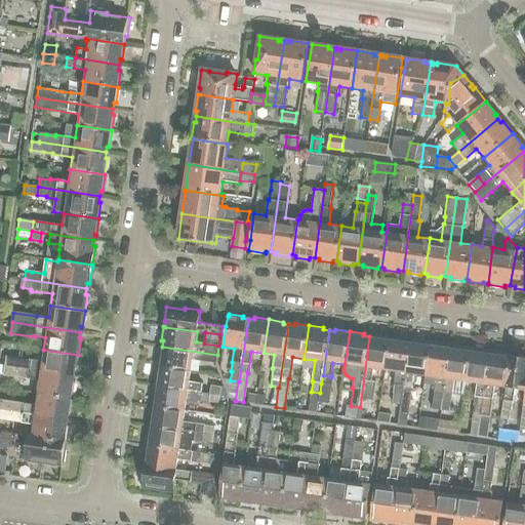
[(375,336),(369,336),(360,407),(362,407),(366,408),(367,400),(373,401),(375,381),(371,380),(373,369),(385,370),(390,336),(375,334),(375,336)]
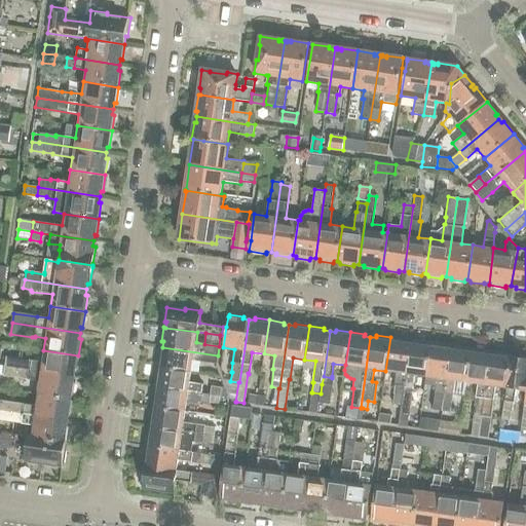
[(390,337),(385,371),(396,373),(395,386),(392,404),(401,406),(402,406),(410,342),(405,341),(405,339),(390,337)]
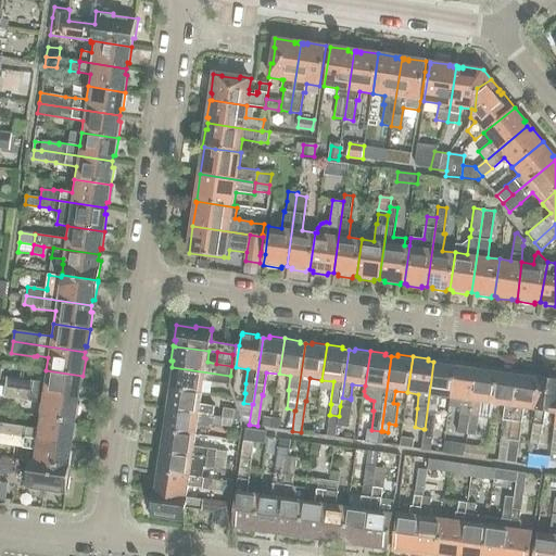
[(438,396),(451,399),(455,363),(440,361),(440,363),(433,362),(425,429),(424,429),(421,441),(422,441),(421,451),(430,452),(438,396)]
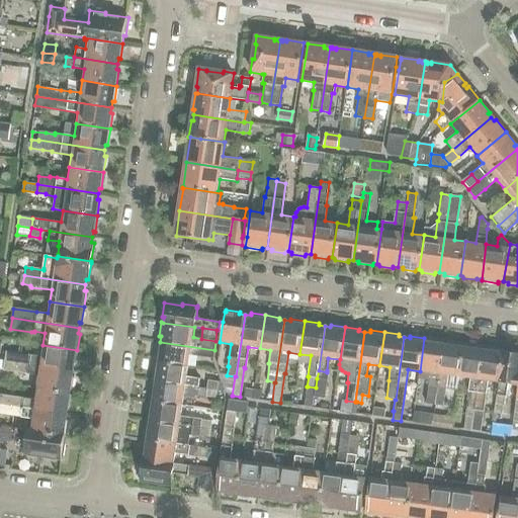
[(424,338),(420,371),(430,372),(426,404),(435,405),(444,343),(438,342),(438,340),(424,338)]
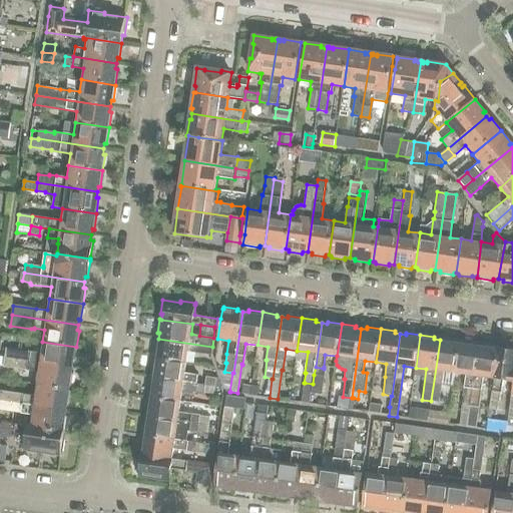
[(440,340),(431,401),(438,402),(440,392),(440,393),(443,371),(455,373),(460,341),(446,338),(445,340),(440,340)]
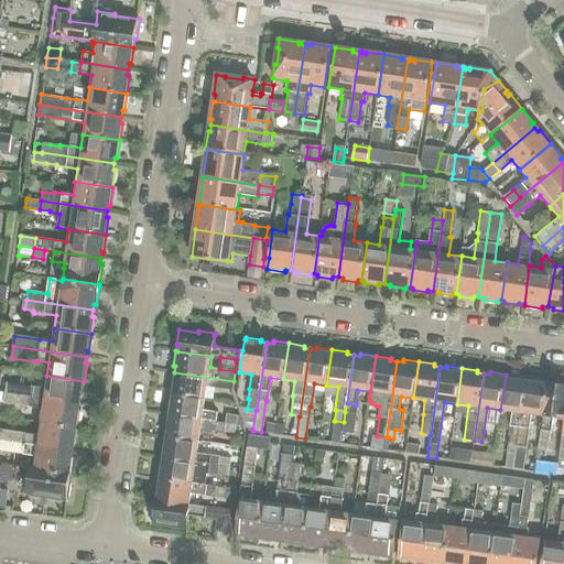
[(171,378),(169,393),(205,399),(207,387),(232,390),(234,381),(174,372),(173,379),(171,378)]
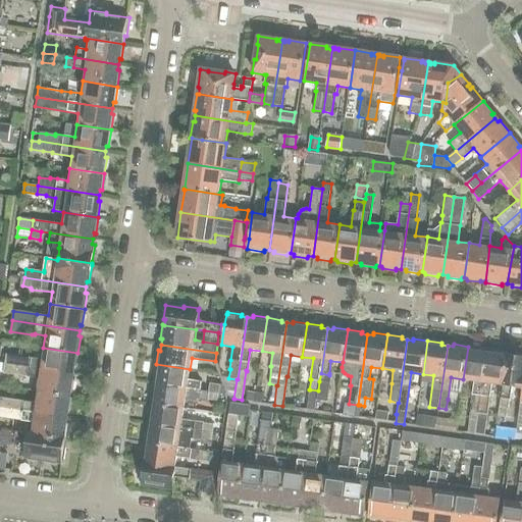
[(468,347),(463,379),(474,381),(472,395),(471,395),(470,403),(471,403),(470,412),(478,413),(487,351),(482,350),(482,349),(468,347)]
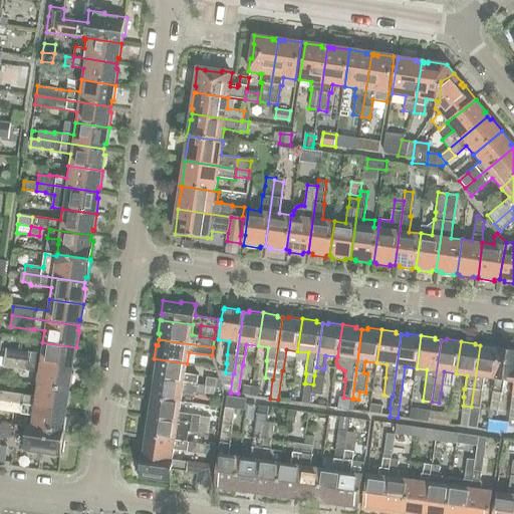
[(7,349),(5,358),(71,368),(72,362),(74,362),(76,347),(42,342),(41,354),(31,353),(7,349)]
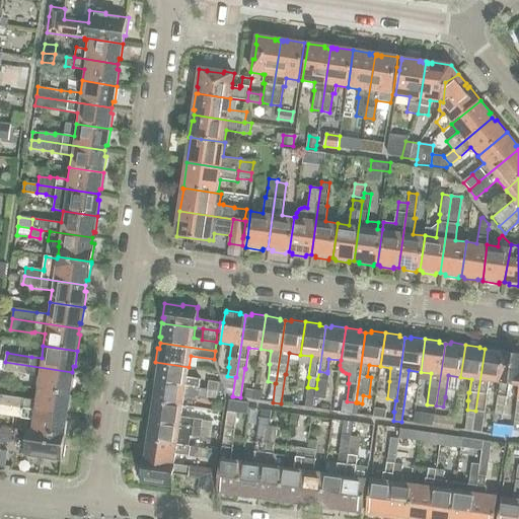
[(472,432),(482,433),(489,381),(499,383),(500,383),(505,350),(491,348),(491,350),(485,349),(475,411),(472,432)]
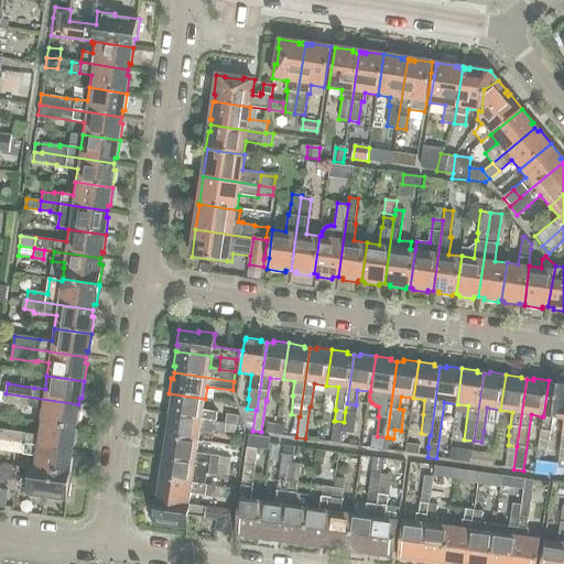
[(549,380),(543,416),(542,416),(538,449),(546,451),(548,441),(549,441),(552,416),(555,418),(555,419),(563,420),(563,418),(563,382),(555,381),(555,383),(549,382),(549,380)]
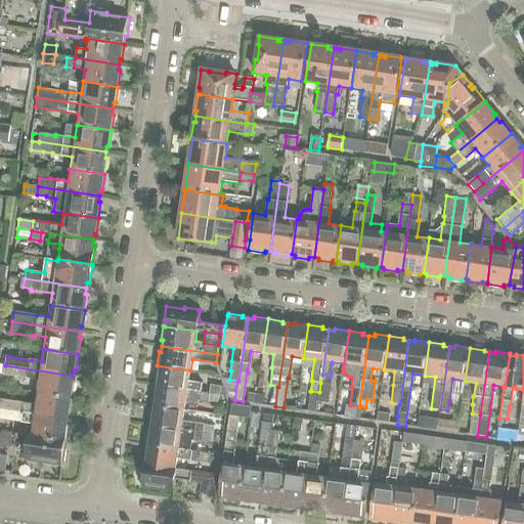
[(5,365),(4,376),(32,380),(39,381),(37,392),(72,397),(74,381),(72,381),(73,376),(5,365)]
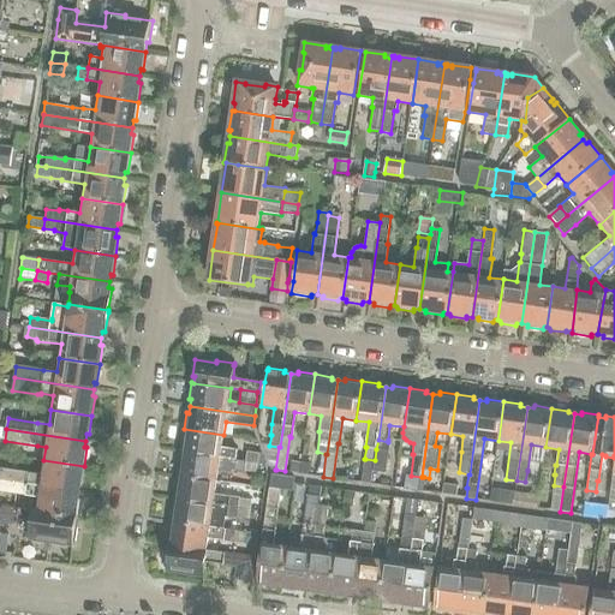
[(184,429),(181,446),(184,446),(184,453),(236,460),(237,449),(222,447),(224,435),(184,429)]
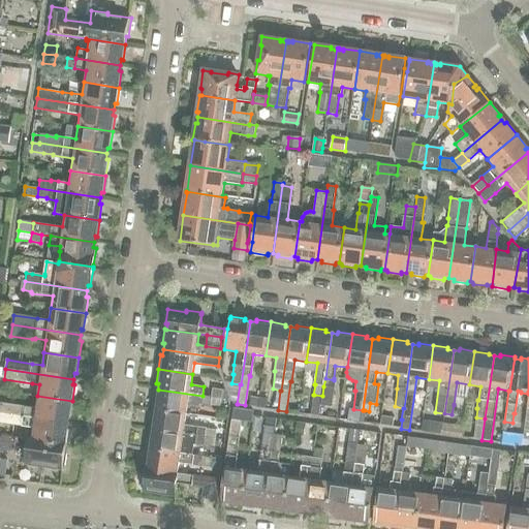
[(323,397),(322,405),(333,407),(337,379),(334,378),(334,380),(325,378),(323,386),(322,396),(323,397)]
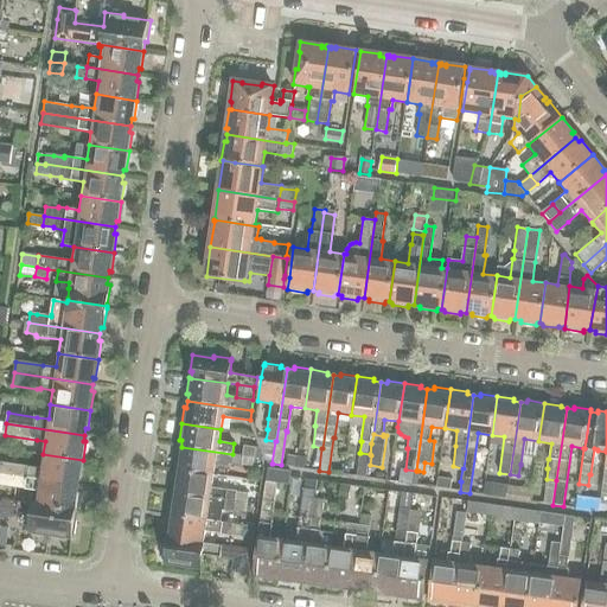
[(243,446),(242,455),(253,458),(255,447),(243,446)]
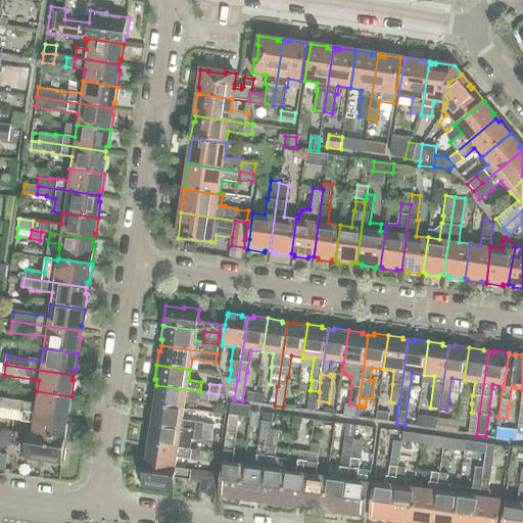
[(207,401),(208,392),(200,391),(156,385),(155,391),(153,390),(151,405),(185,410),(187,398),(207,401)]
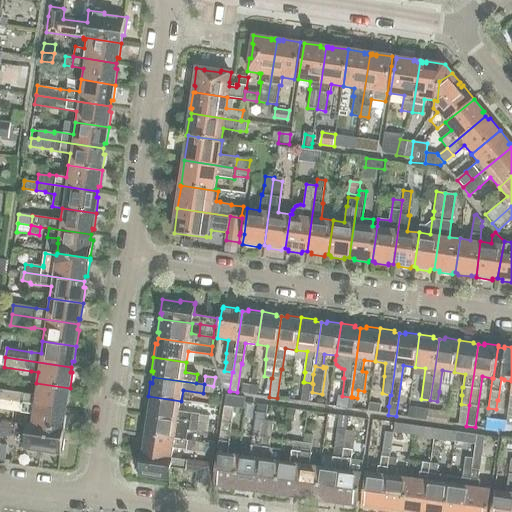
[(0,390),(0,391),(0,399),(65,409),(66,404),(68,404),(70,388),(36,383),(34,396),(31,395),(0,390)]
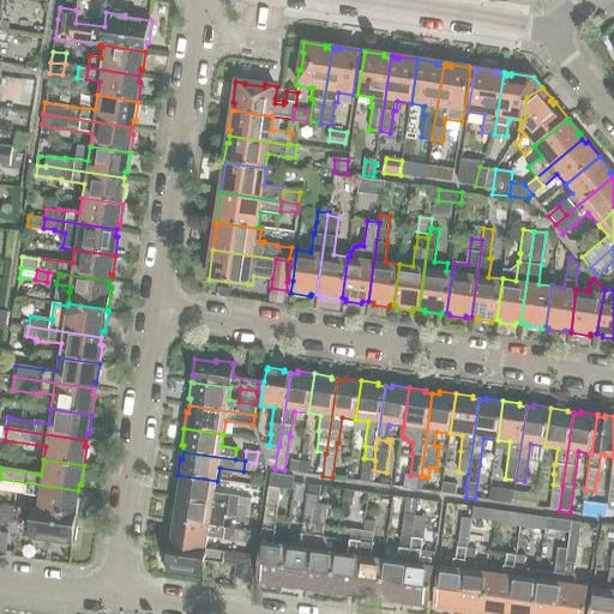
[(256,463),(245,461),(244,471),(254,473),(256,463)]
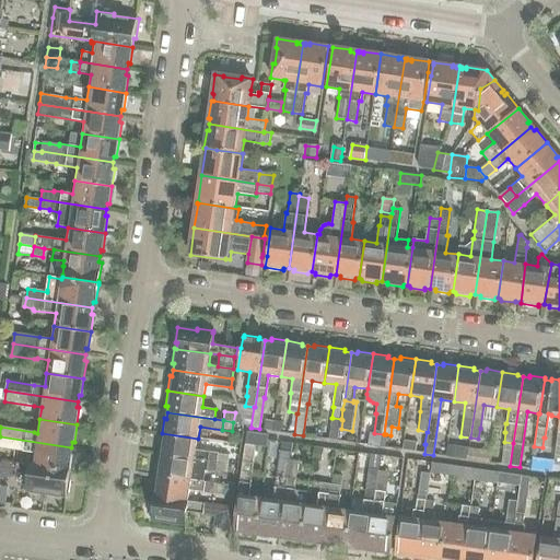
[(266,421),(265,430),(273,431),(275,422),(266,421)]
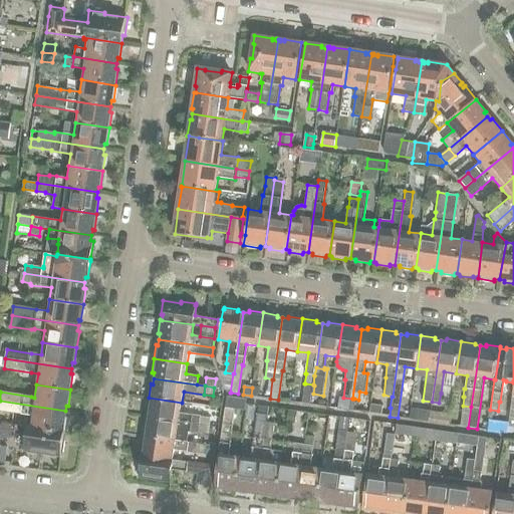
[(251,396),(258,397),(260,389),(252,388),(251,396)]
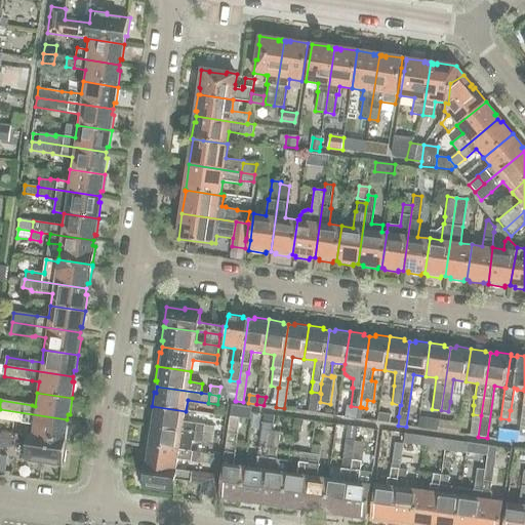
[(310,401),(309,411),(317,413),(318,402),(310,401)]
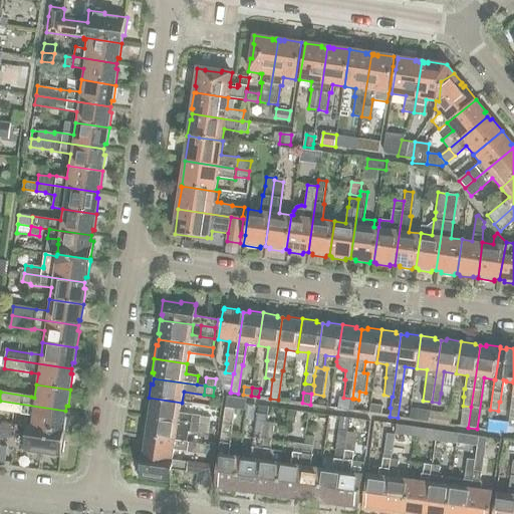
[(349,410),(351,399),(343,398),(339,397),(338,409),(349,410)]
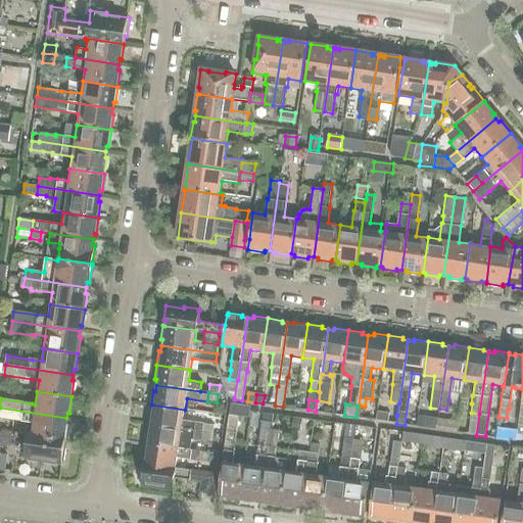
[(150,425),(212,434),(214,425),(204,424),(196,422),(183,420),(185,410),(151,405),(149,419),(151,419),(150,425)]
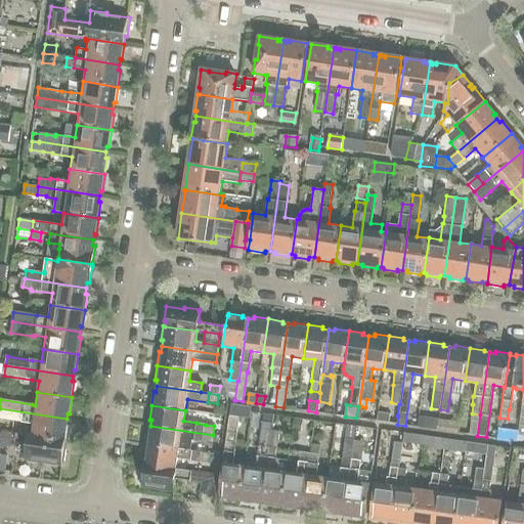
[(0,408),(0,420),(32,425),(34,425),(32,434),(28,433),(28,435),(32,436),(66,442),(68,425),(66,425),(67,419),(0,408)]
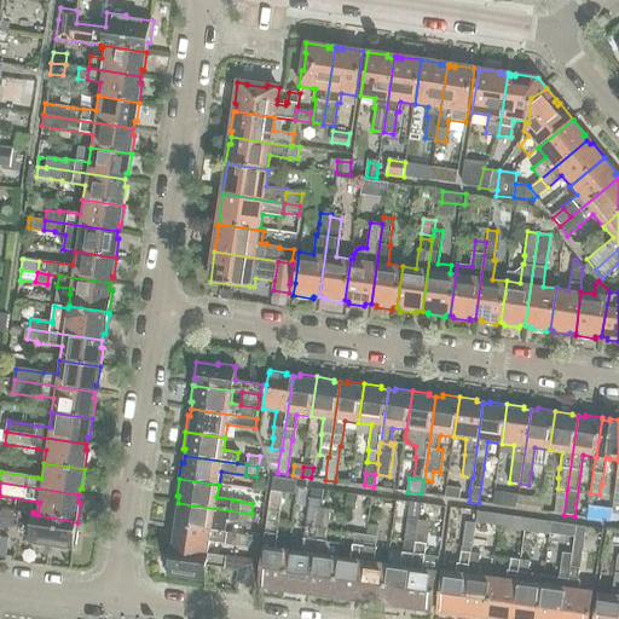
[(446,487),(445,497),(445,498),(460,499),(461,490),(446,487)]
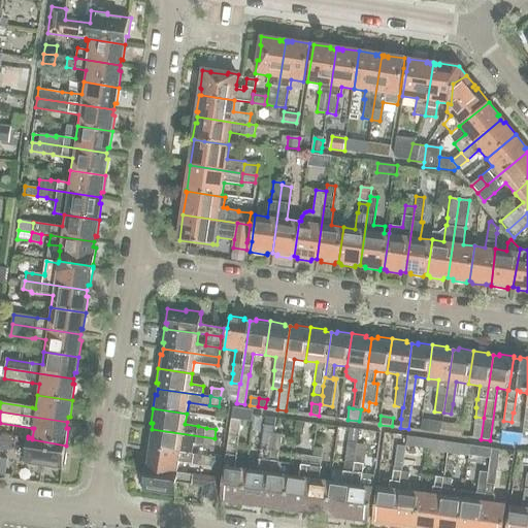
[(475,417),(472,437),(481,439),(484,418),(475,417)]
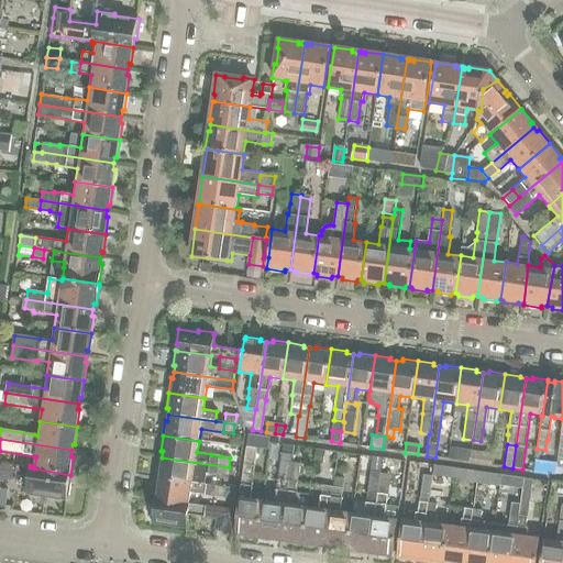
[(284,445),(283,453),(291,454),(293,454),(294,446),(284,445)]
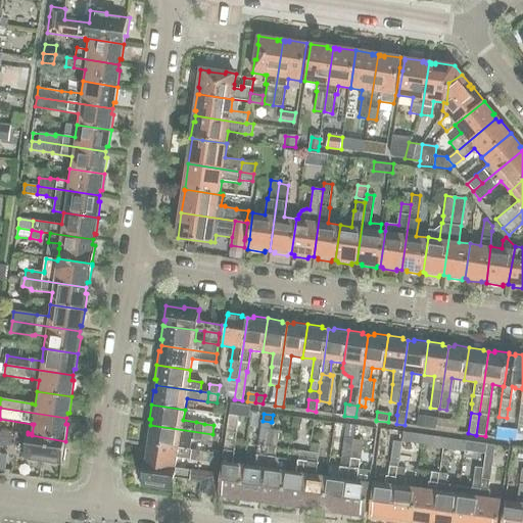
[(219,487),(218,494),(223,495),(223,497),(239,500),(244,465),(232,463),(238,417),(229,415),(219,487)]
